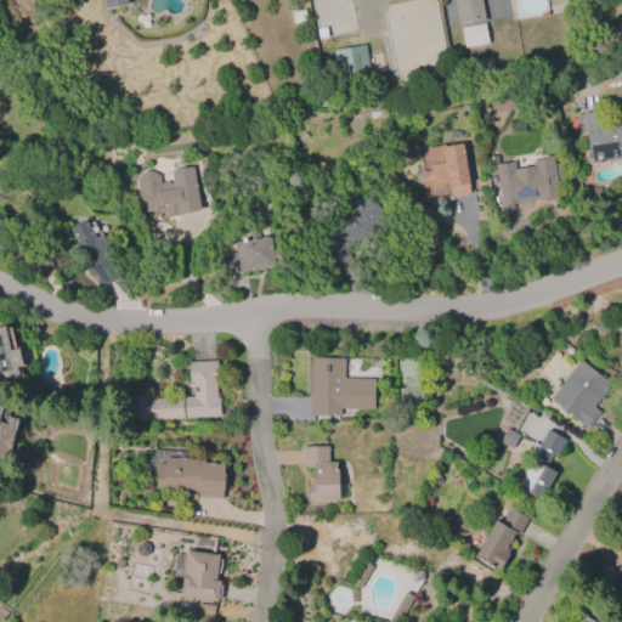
[(457,26),(452,0),(480,0),(484,21),(457,26)]
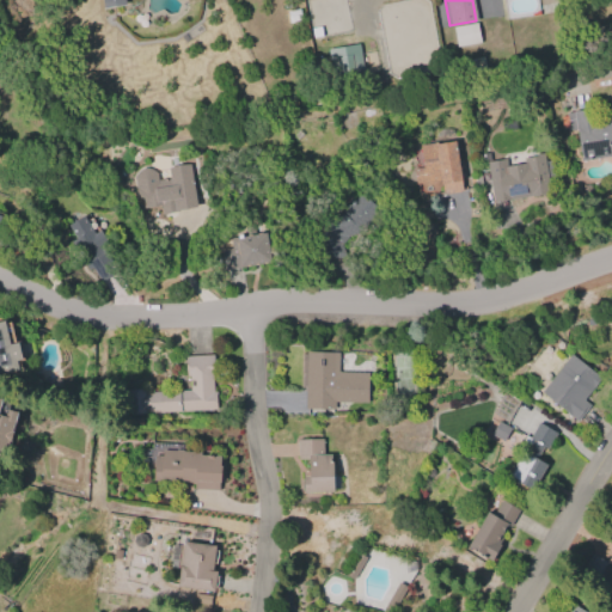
[(286,11),(299,8),(301,22),(288,23),(286,11)]
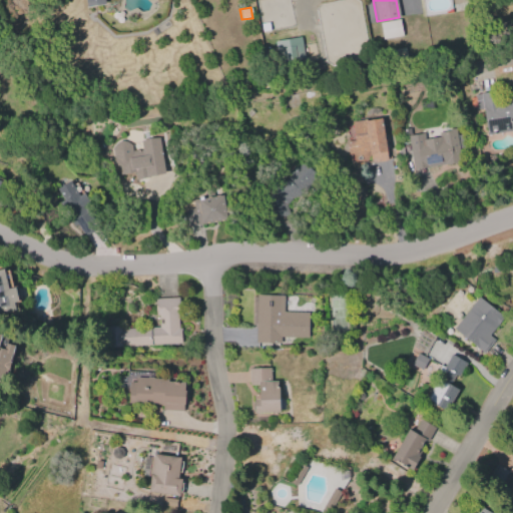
[(402,37),(400,20),(380,22),(382,39),(402,37)]
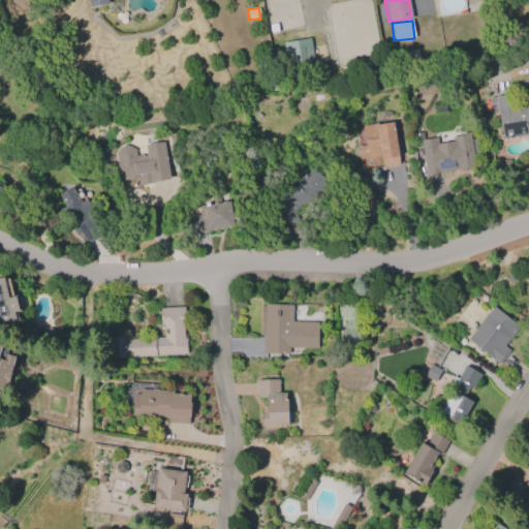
[(284,41),(286,68),(314,65),(311,39),(284,41)]
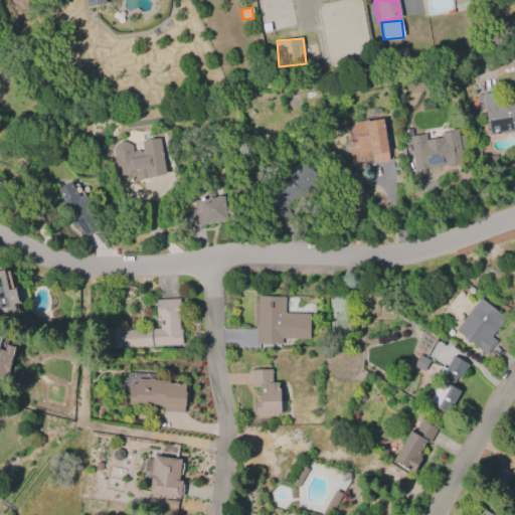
[(514,96),(514,137),(514,138),(513,132),(488,136),(484,110),(478,111),(478,108),(473,109),(471,98),(476,97),(475,95),(499,92),(501,104),(509,102),(508,97),(514,96)]
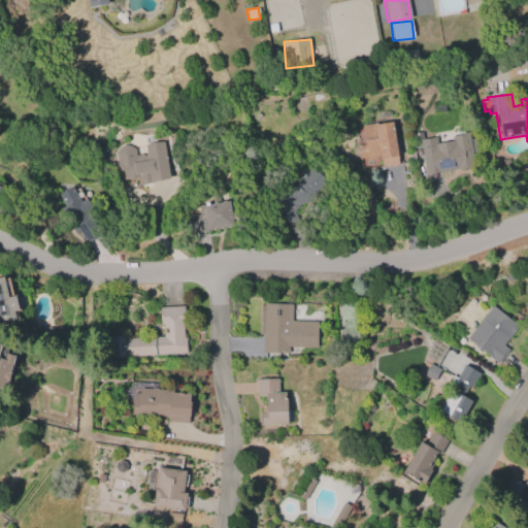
[(392,122),(398,156),(396,156),(398,165),(382,168),(378,156),(357,160),(355,145),(364,143),(361,125),(374,123),(375,125),(392,122)]
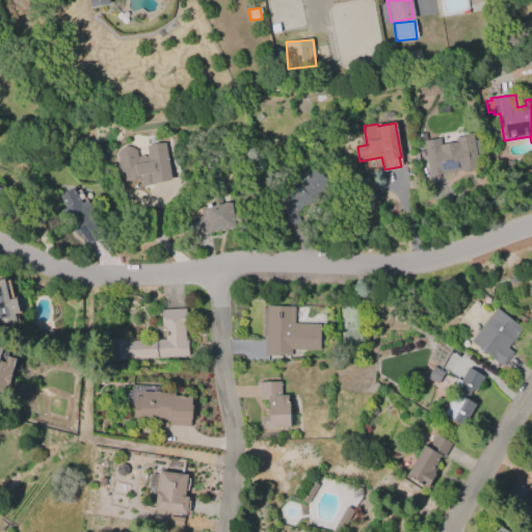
[(428,176),(423,141),(439,139),(440,144),(455,142),(454,137),(463,136),(463,134),(471,133),(476,167),(428,176)]
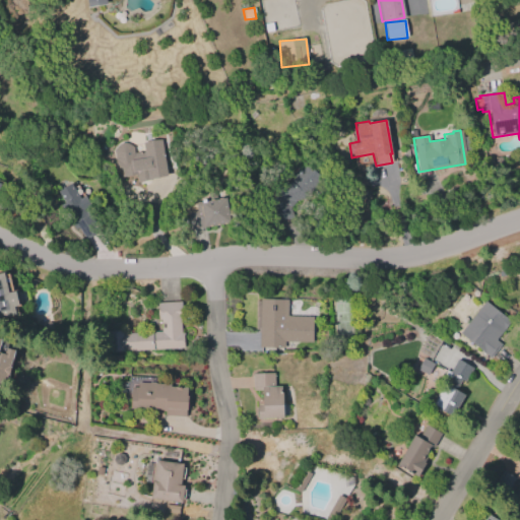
[(160,139),(167,176),(151,178),(151,180),(136,182),(135,175),(122,177),(120,168),(116,169),(113,150),(119,143),(124,142),(132,146),(133,152),(143,150),(142,142),(160,139)]
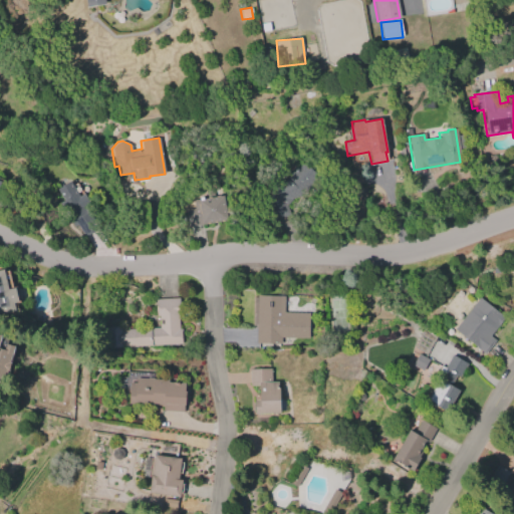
[(274,195),(270,191),(283,176),(285,179),(295,168),(290,163),(295,157),(301,162),(302,161),(318,176),(300,196),(299,195),(295,199),(294,197),(286,206),(289,216),(267,222),(263,206),(272,204),(270,196),(274,195)]
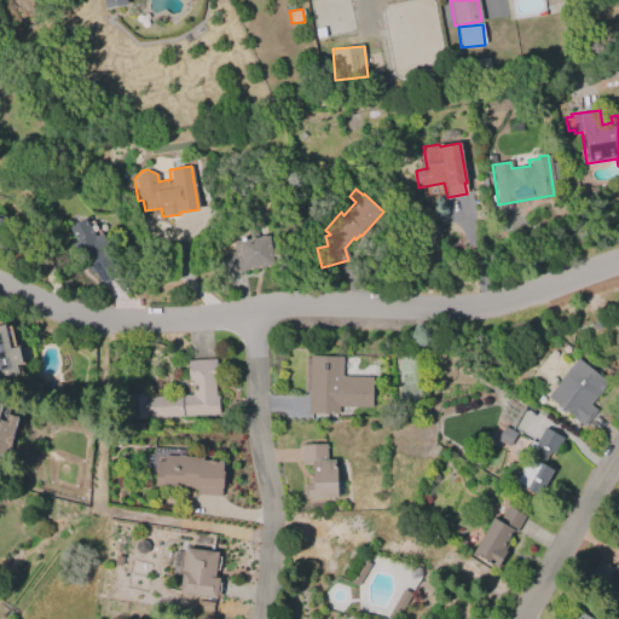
[(82,219),(94,237),(100,233),(109,247),(104,249),(120,273),(100,285),(92,271),(87,273),(77,259),(80,258),(73,244),(75,243),(67,229),(82,219)]
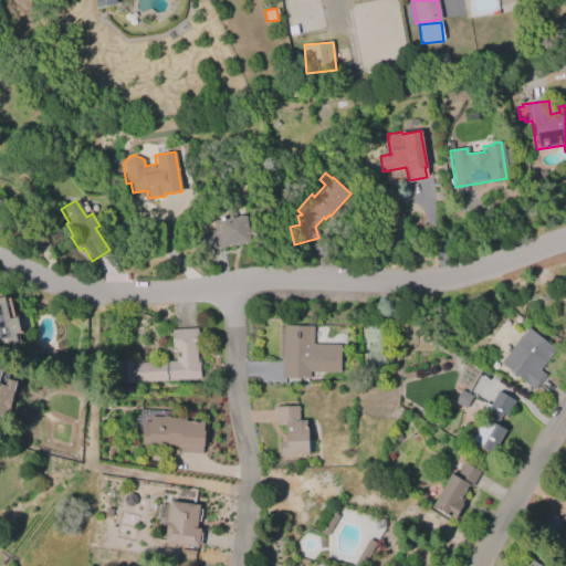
[(245,216),(250,243),(207,249),(203,231),(213,229),(211,220),(245,216)]
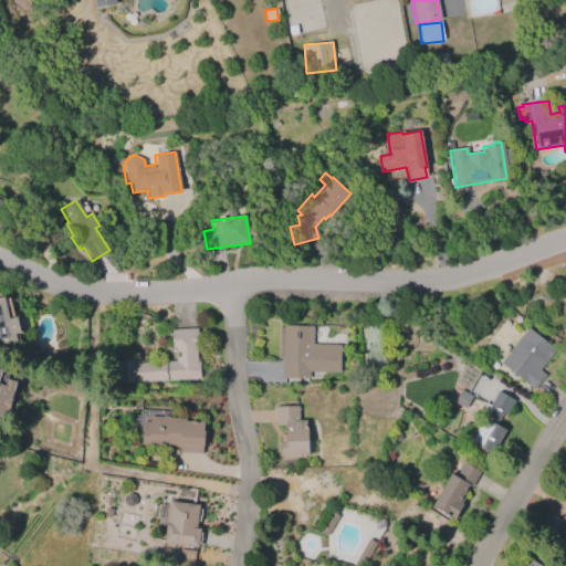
[(0,297),(3,297),(3,299),(9,297),(13,316),(17,315),(20,332),(16,333),(17,342),(0,345),(0,297)]
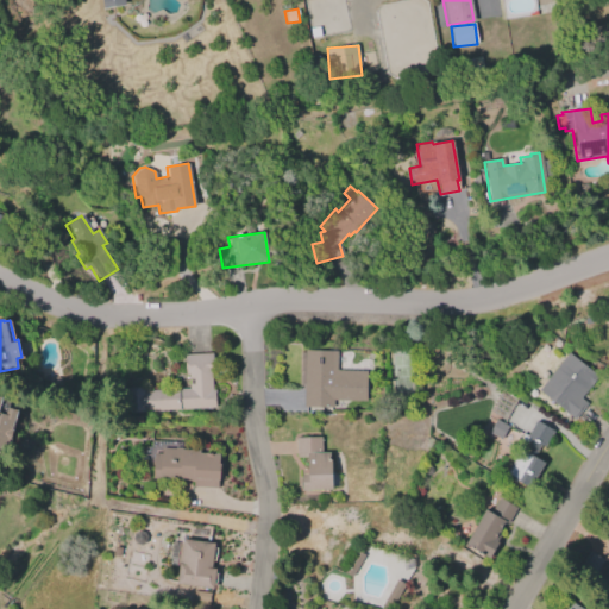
[(303,407),(305,350),(337,350),(336,370),(366,371),(365,400),(332,399),(332,407),(303,407)]
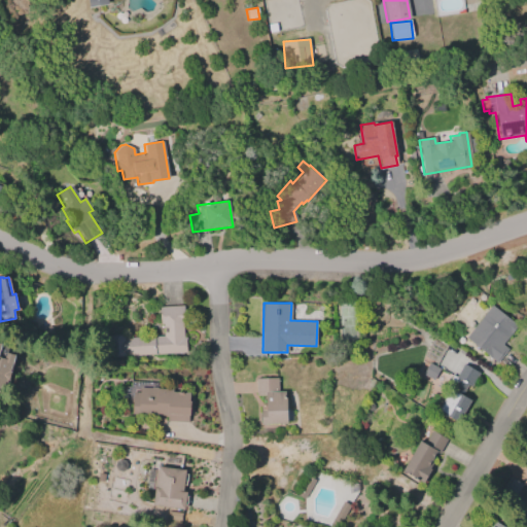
[(465,338),(491,305),(517,325),(501,345),(506,349),(496,362),(465,338)]
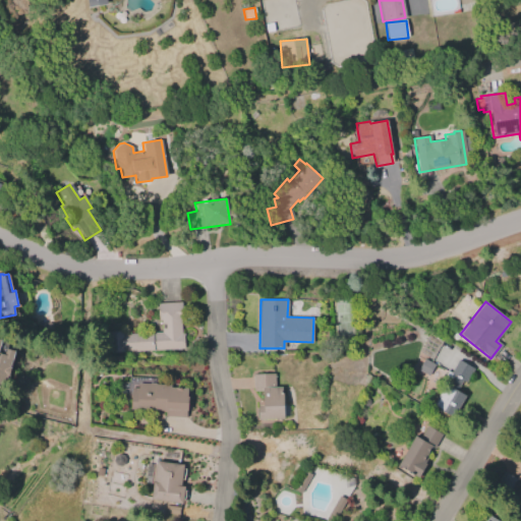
[(181,302),(182,322),(180,322),(181,334),(183,334),(184,342),(183,342),(183,348),(109,353),(107,333),(121,332),(121,334),(123,334),(123,335),(161,333),(161,329),(164,329),(163,324),(161,324),(161,320),(158,321),(157,303),(181,302)]
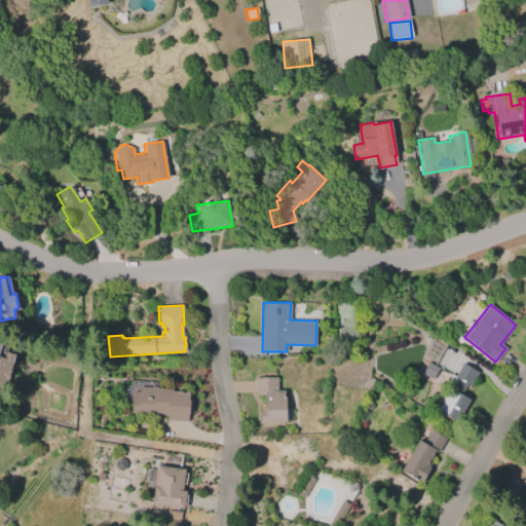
[(14,354),(7,386),(8,386),(5,396),(0,393),(0,341),(1,342),(0,345),(0,357),(4,358),(5,352),(14,354)]
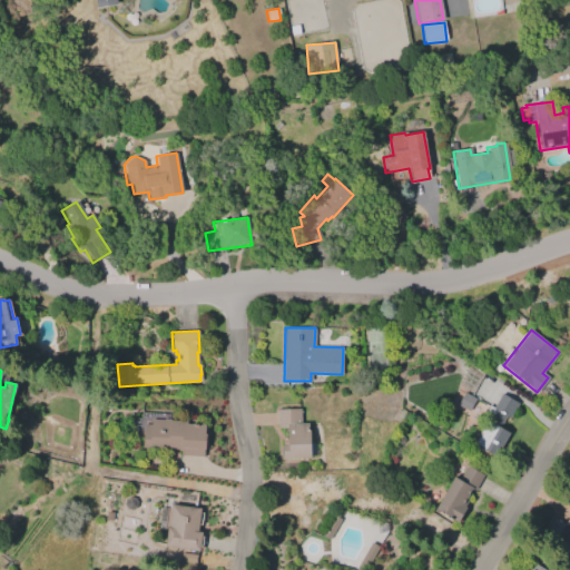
[(464,392),(475,399),(469,411),(457,405),(464,392)]
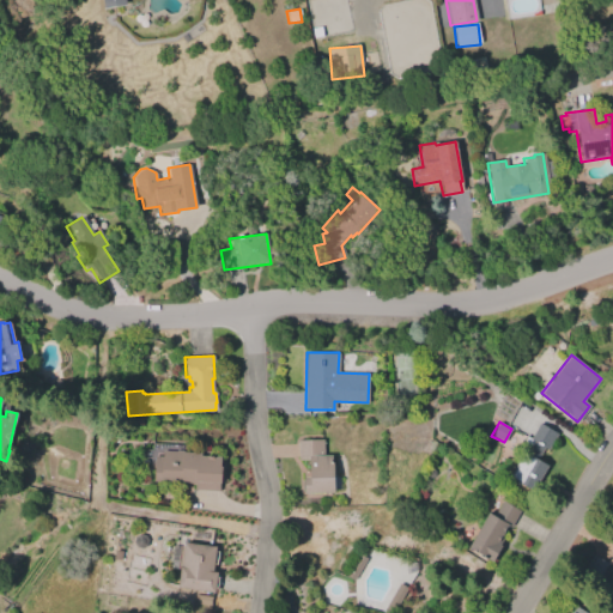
[(547,466),(532,491),(508,478),(522,453),(519,450),(526,436),(529,438),(539,424),(557,435),(547,450),(544,448),(536,460),(547,466)]
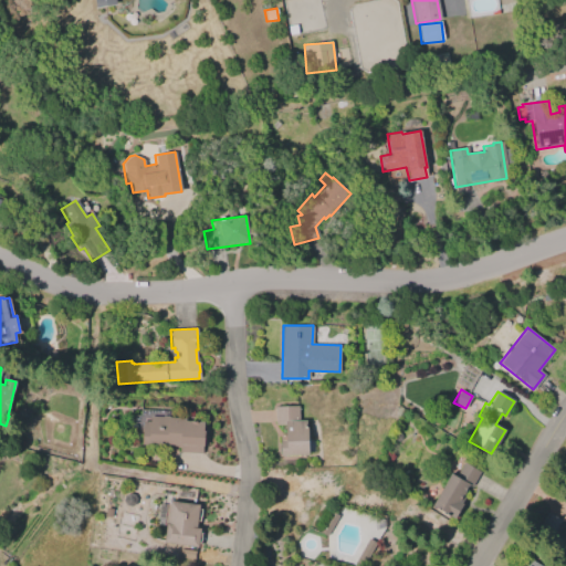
[(280,456),(279,440),(284,440),(284,425),(275,426),(274,407),(299,406),(299,420),(305,420),(305,427),(306,427),(307,454),(280,456)]
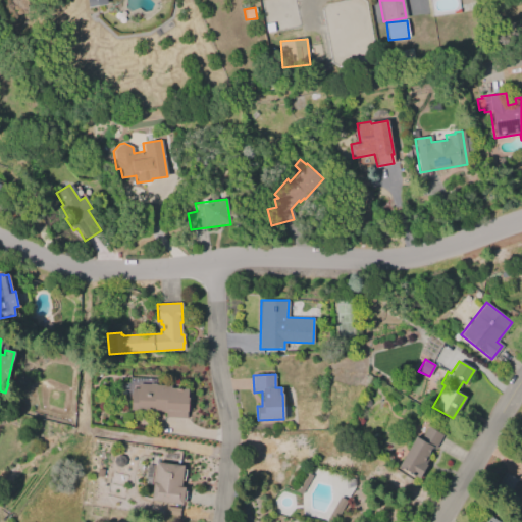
[(138,383),(149,384),(149,383),(155,383),(155,384),(170,385),(170,388),(176,388),(176,387),(181,387),(181,389),(189,390),(188,418),(164,417),(164,412),(129,410),(132,388),(137,388),(138,383)]
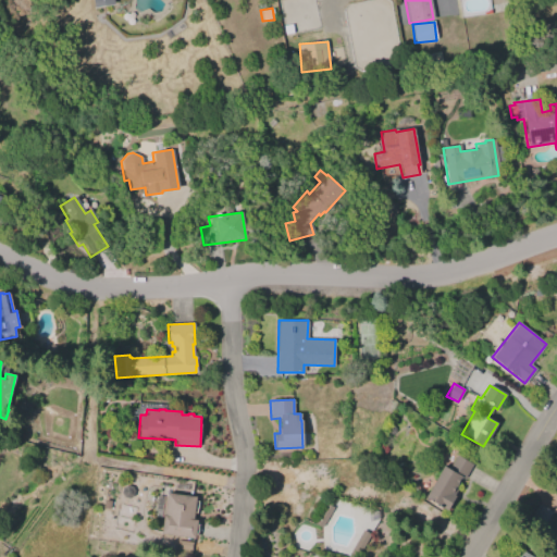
[(444,466),(448,468),(456,455),(471,463),(463,478),(461,477),(452,494),(456,496),(446,511),(434,504),(435,503),(425,496),(444,466)]
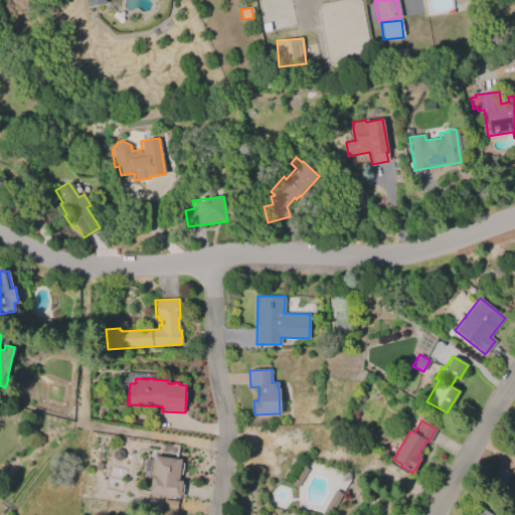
[(148,493),(150,476),(148,476),(151,459),(154,460),(154,456),(180,460),(180,463),(183,464),(182,474),(178,474),(177,480),(182,481),(179,498),(148,493)]
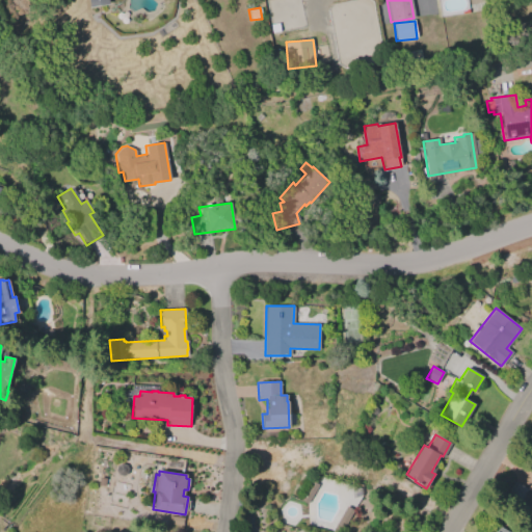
[(318,485),(307,504),(299,500),(311,480),(318,485)]
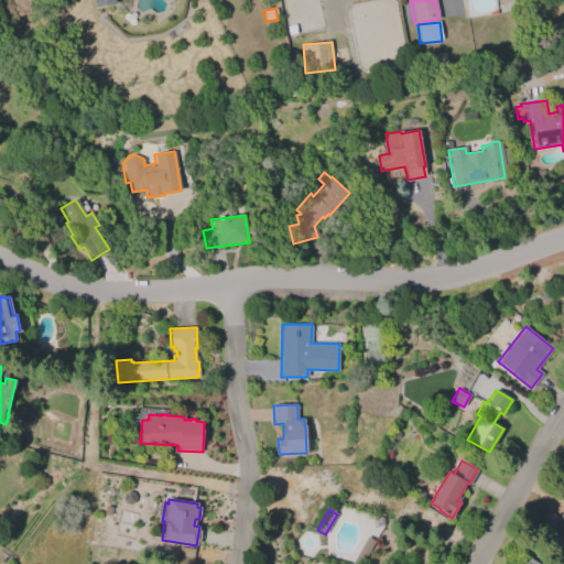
[(563,548),(553,541),(563,522),(557,519),(548,535),(539,530),(549,512),(557,518),(563,509),(563,548)]
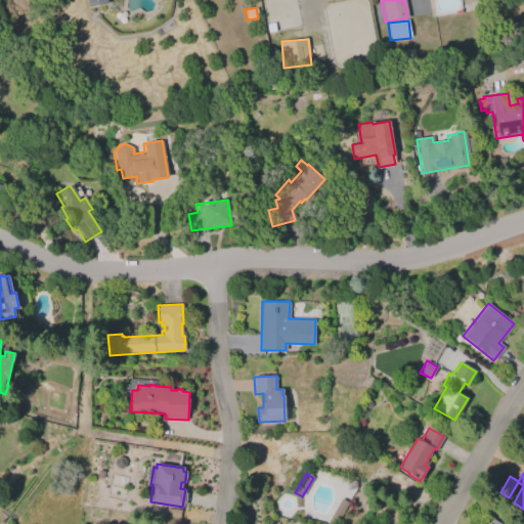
[(348,503),(335,523),(325,523),(341,498),(348,503)]
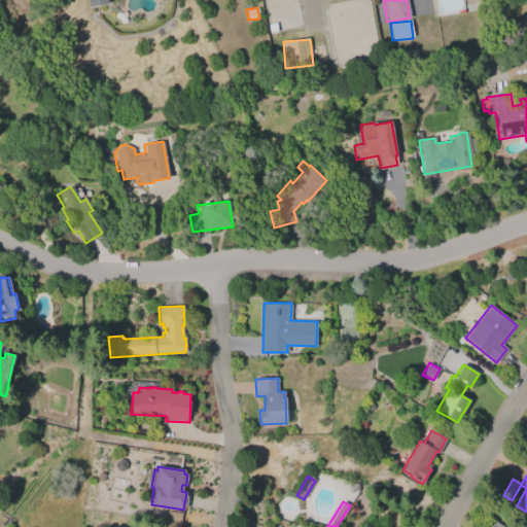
[(167,511),(181,513),(180,521),(166,519),(167,511)]
